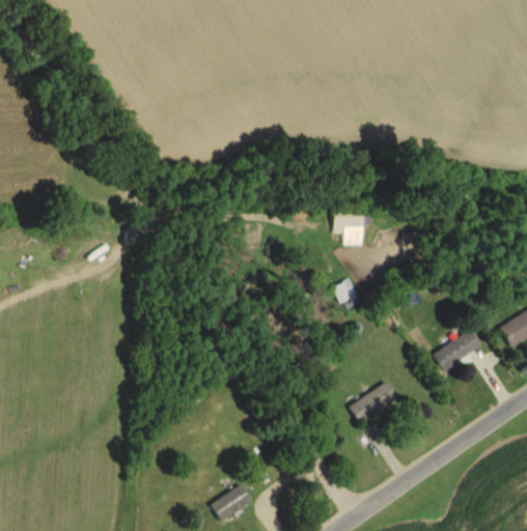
[(334,231),(364,231),(364,208),(334,208),(334,231)]
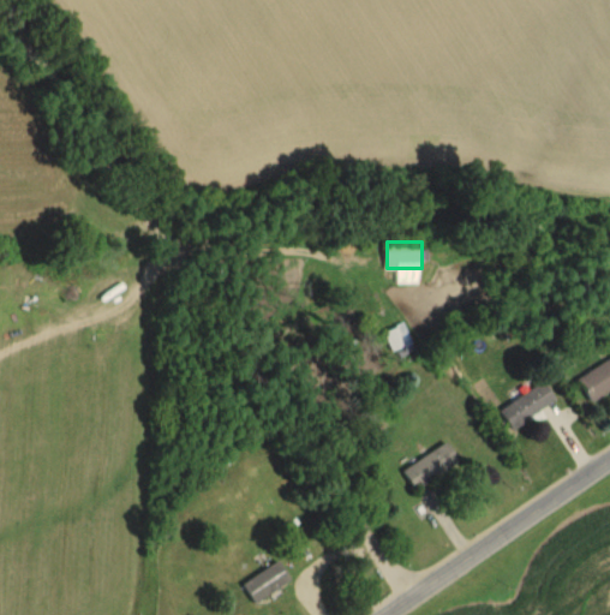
[(591,400),(609,389),(609,359),(579,377),(591,400)]
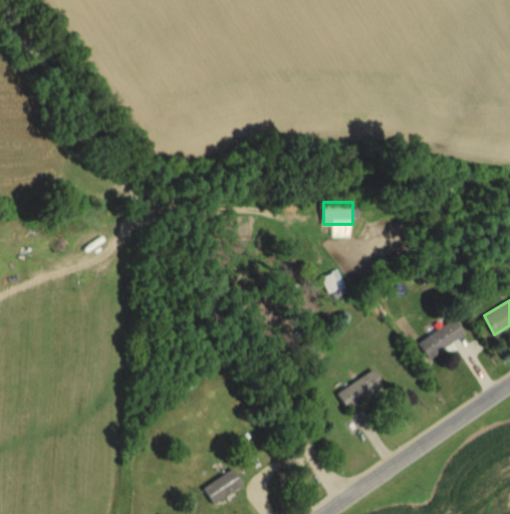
[(420,342),(430,358),(467,335),(457,319),(420,342)]
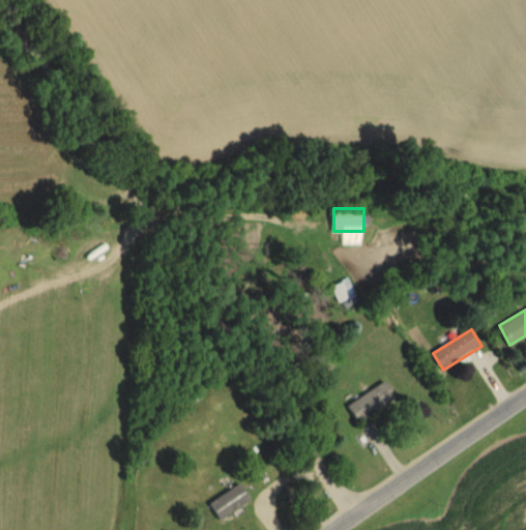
[(349,405),(360,422),(398,399),(386,381),(349,405)]
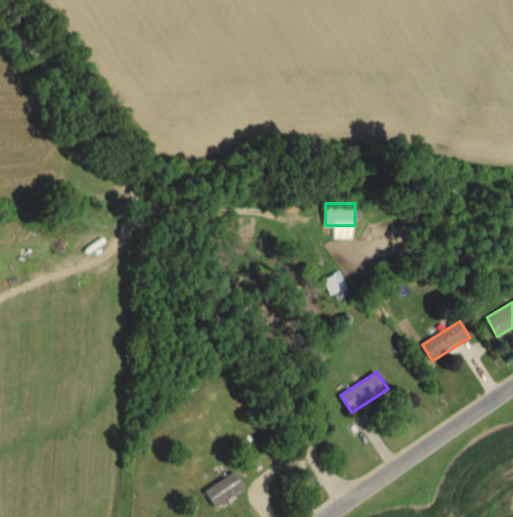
[(246,488),(235,472),(205,491),(216,507),(246,488)]
